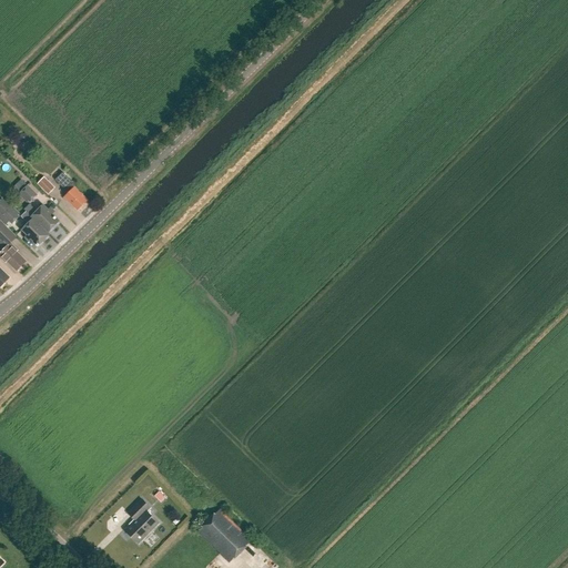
[(78,211),(88,201),(74,188),(72,184),(73,183),(62,172),(54,180),(68,193),(64,198),(78,211)]
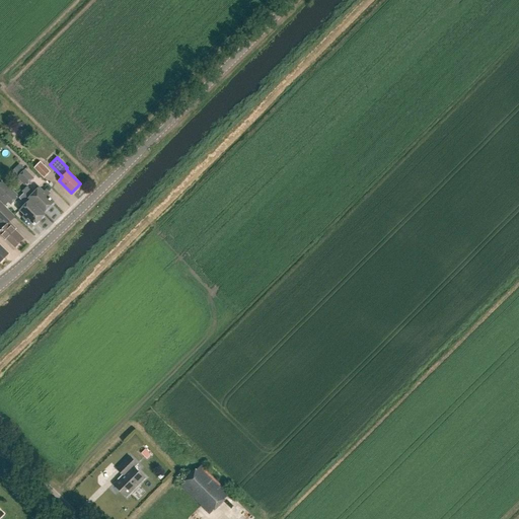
[(51,171),(41,161),(34,168),(45,178),(51,171)]
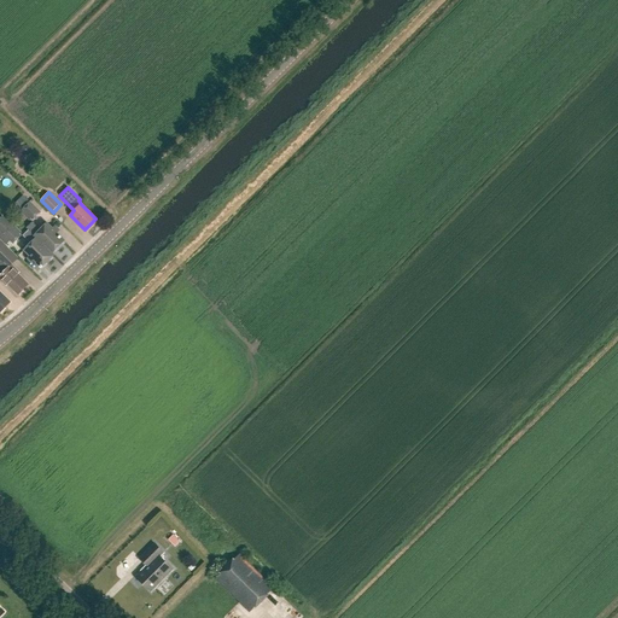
[(41,213),(30,202),(21,211),(29,221),(31,220),(33,221),(41,213)]
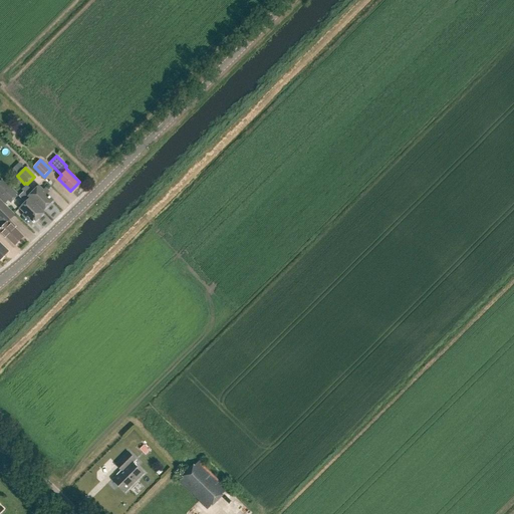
[(10,186),(9,187),(2,181),(0,182),(0,193),(2,195),(11,204),(18,196),(17,195),(18,194),(10,186)]
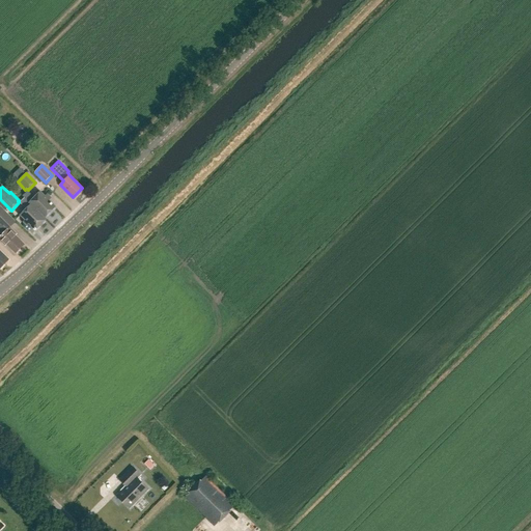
[(31,204),(45,218),(56,206),(42,192),(35,197),(29,191),(23,196),(31,204)]
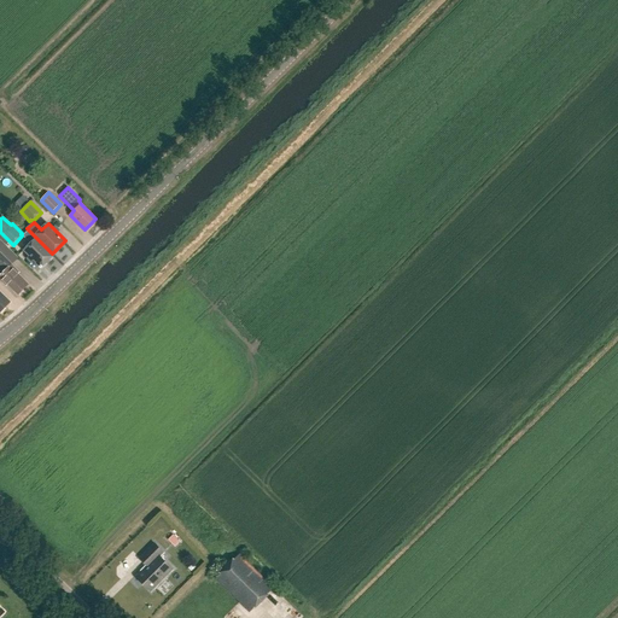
[(52,254),(29,231),(23,235),(31,243),(23,251),(41,268),(53,256),(52,254)]
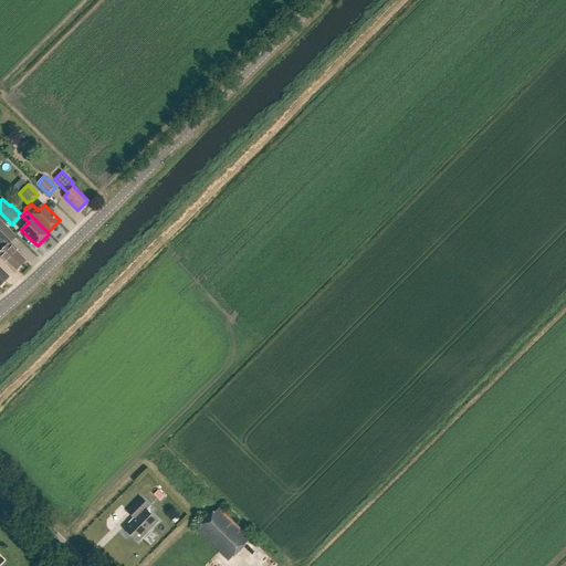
[(0,249),(1,250),(0,251),(0,255),(6,261),(8,260),(17,270),(25,261),(16,251),(18,249),(10,242),(17,236),(0,219),(0,249)]
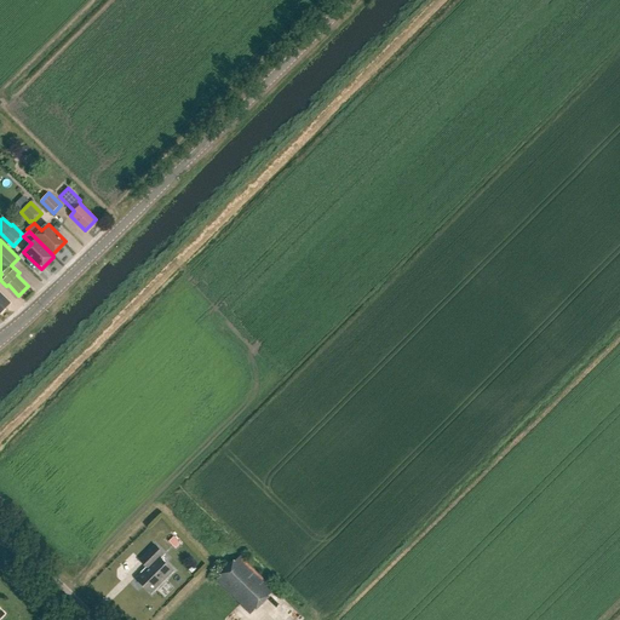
[(0,314),(10,303),(0,293),(0,314)]
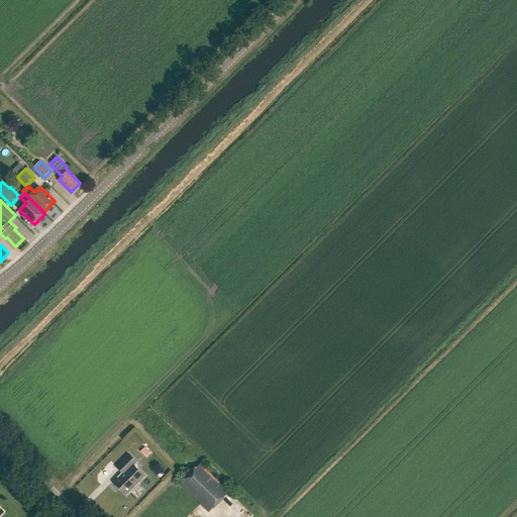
[(125,497),(144,479),(131,466),(135,460),(130,454),(114,470),(121,477),(113,484),(125,497)]
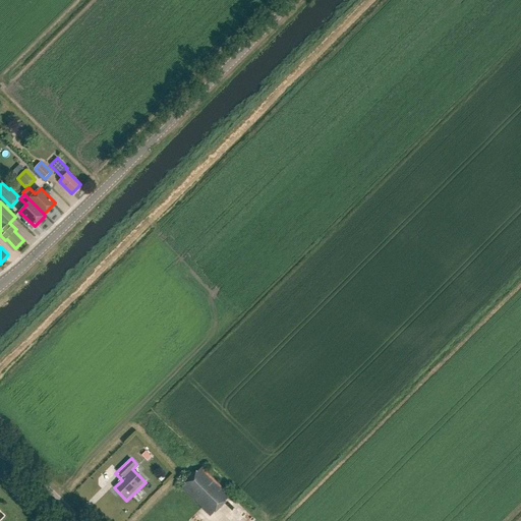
[(211,517),(231,497),(201,468),(181,488),(211,517)]
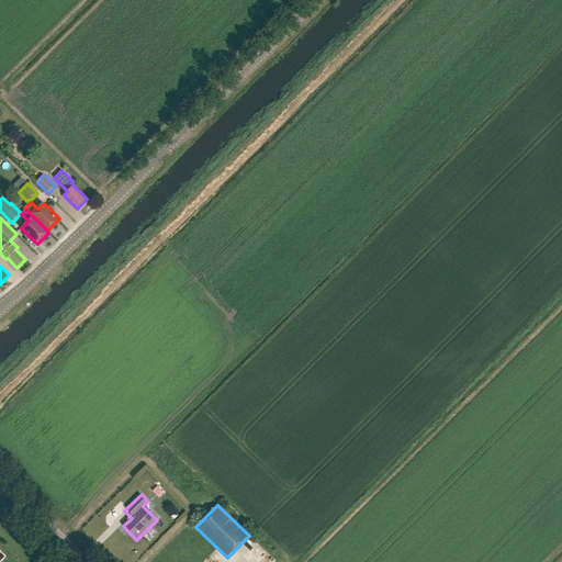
All buildings are outlined.
